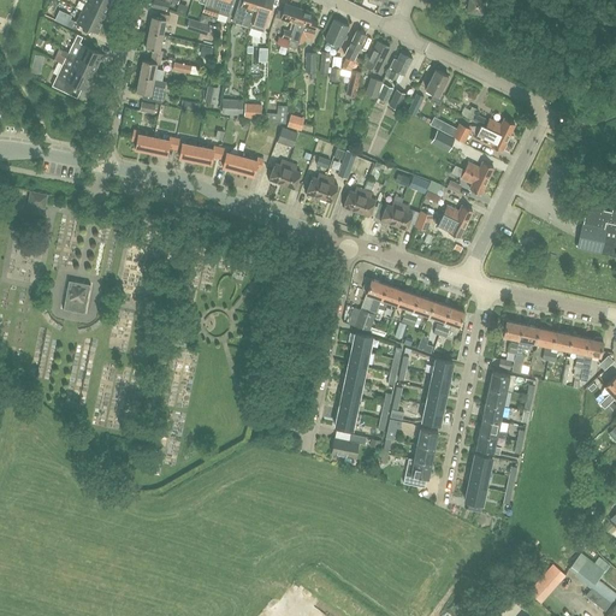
[(108,9),(90,0),(81,0),(81,1),(86,4),(82,10),(104,21),(108,9)]
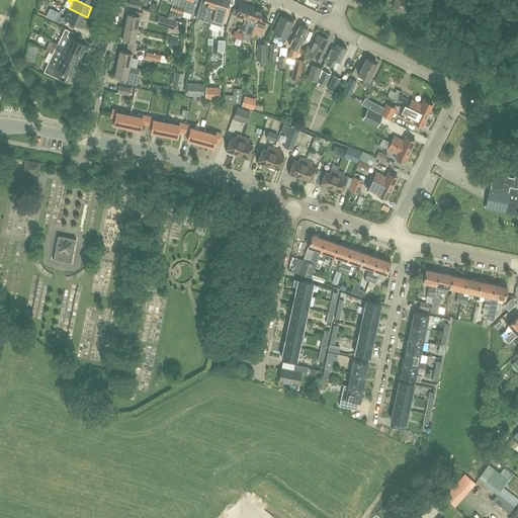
[(139,0),(139,1),(135,0),(128,0),(128,6),(141,9),(143,2),(143,1),(143,0),(139,0)]
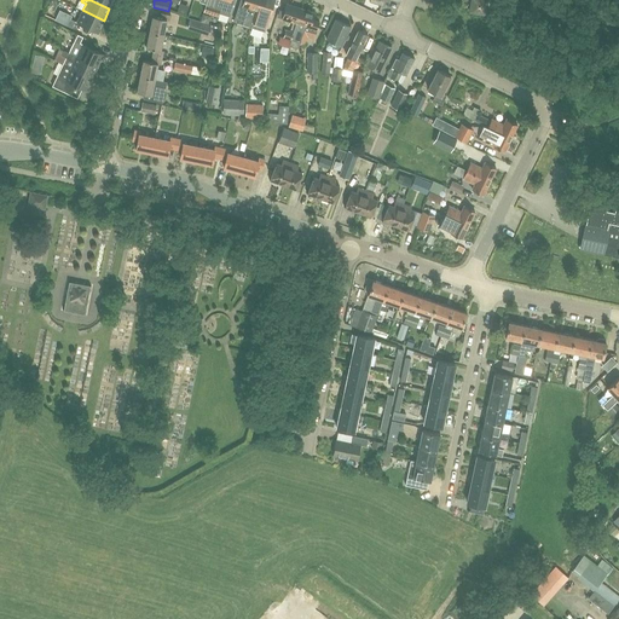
[(214,0),(214,5),(210,15),(219,17),(220,13),(230,16),(235,0),(214,0)]
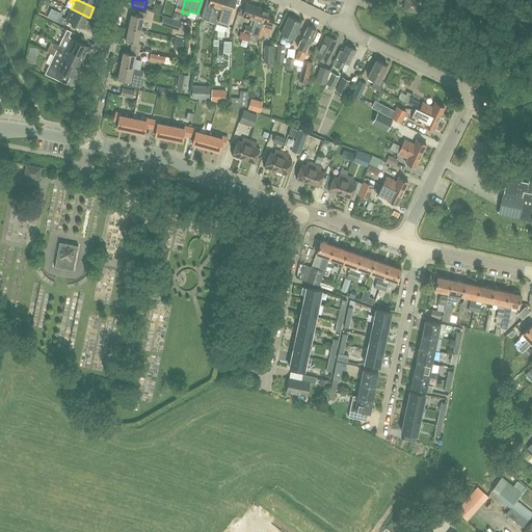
[(202,19),(215,23),(222,0),(209,0),(210,0),(209,0),(206,0),(201,17),(202,19)]
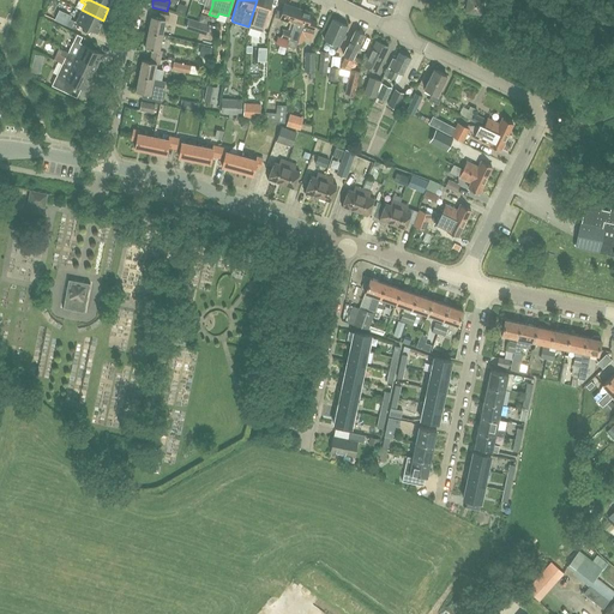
[(257,0),(248,26),(263,31),(269,14),(272,0),(257,0)]
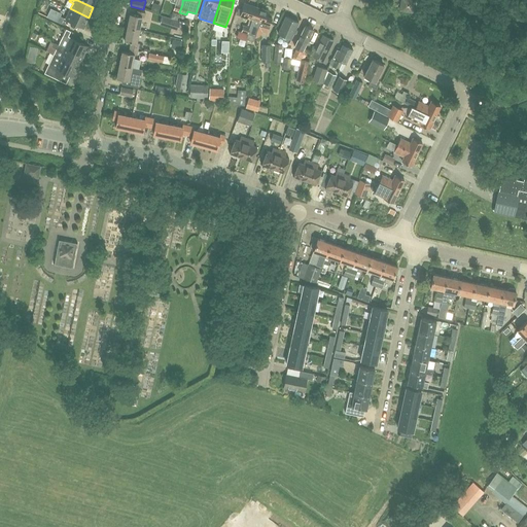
[(401,0),(400,10),(414,12),(415,0),(401,0)]
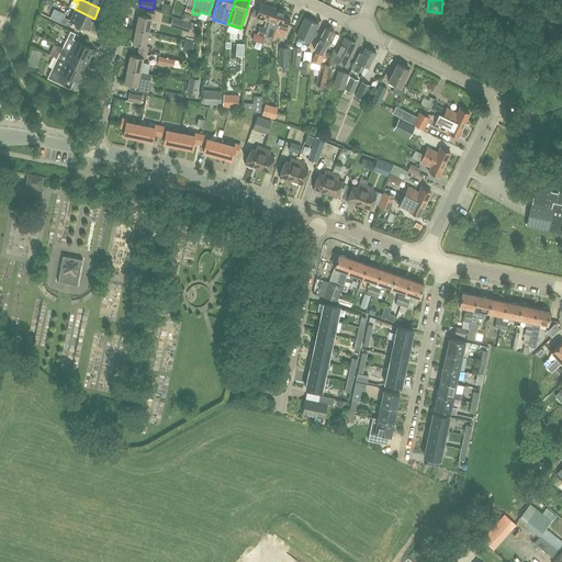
[(191,13),(194,4),(187,2),(184,11),(191,13)]
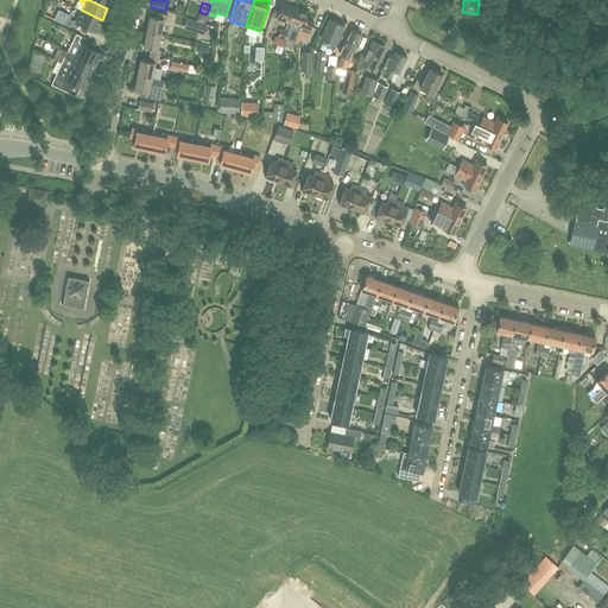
[(290,23),(295,7),(282,4),(277,18),(290,23)]
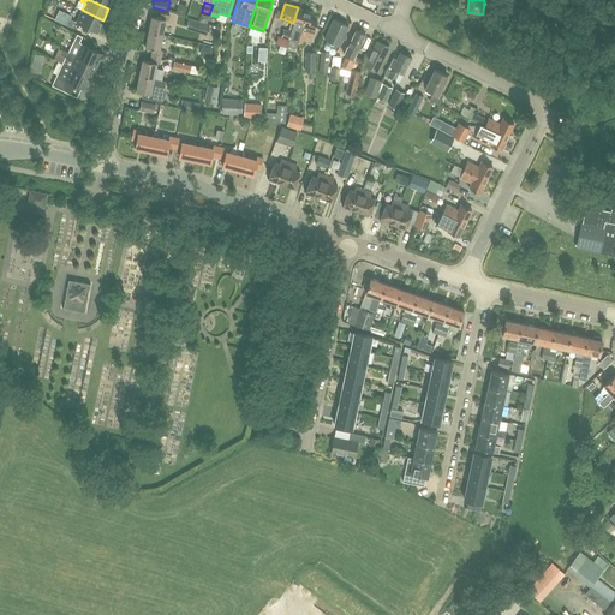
[(303,25),(315,30),(317,21),(311,18),(312,12),(298,7),(293,23),(292,31),(290,41),(287,46),(294,48),(296,47),(303,25)]
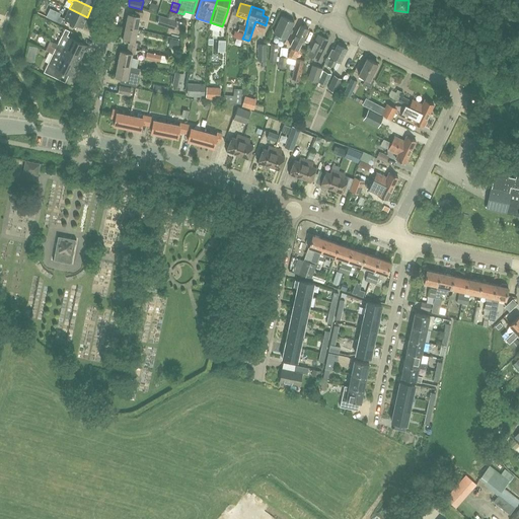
[(87,17),(69,8),(65,18),(82,26),(87,17)]
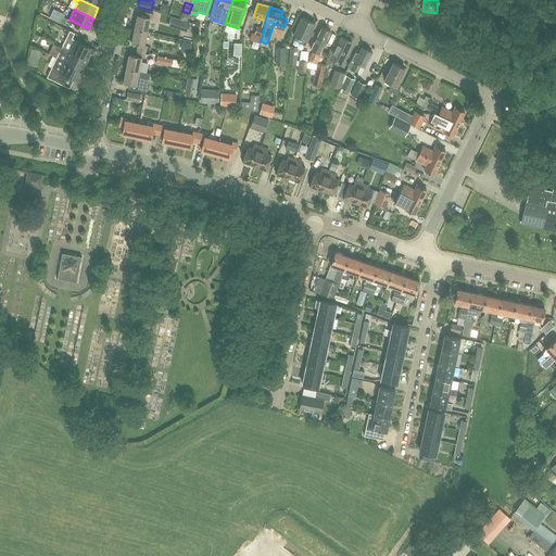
[(137,14),(134,28),(147,32),(150,17),(152,19),(153,13),(144,12),(143,16),(137,14)]
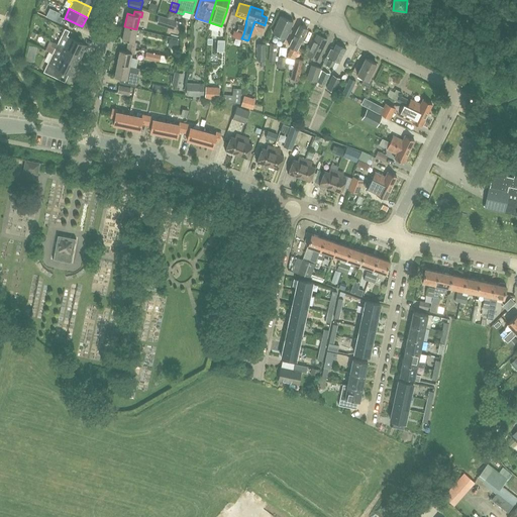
[(159,16),(157,24),(174,29),(177,22),(159,16)]
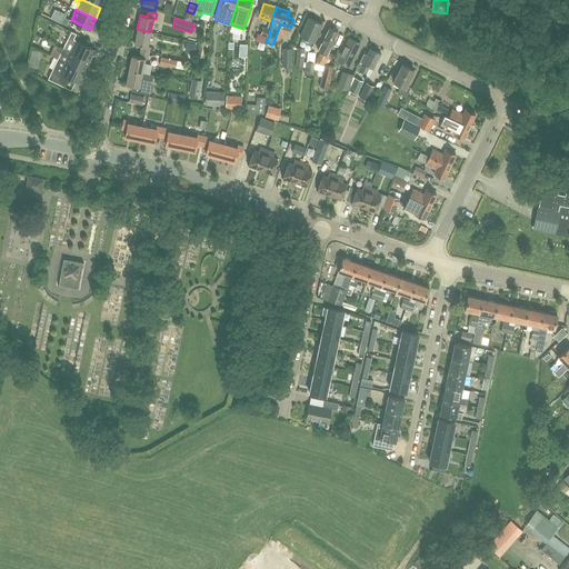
[(315,42),(318,36),(319,37),(321,32),(319,31),(322,23),(308,18),(300,36),(315,42)]
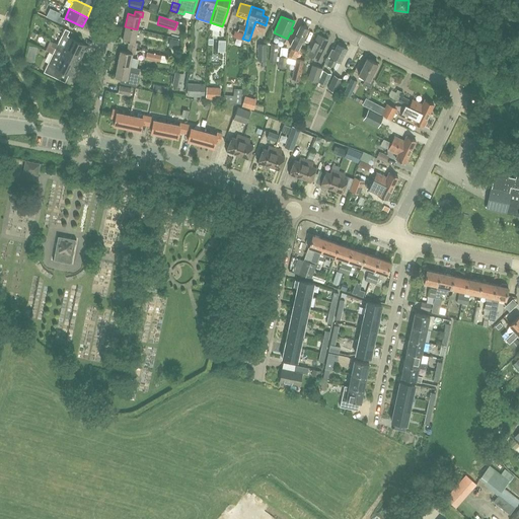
[(264,40),(269,28),(260,23),(253,34),(264,40)]
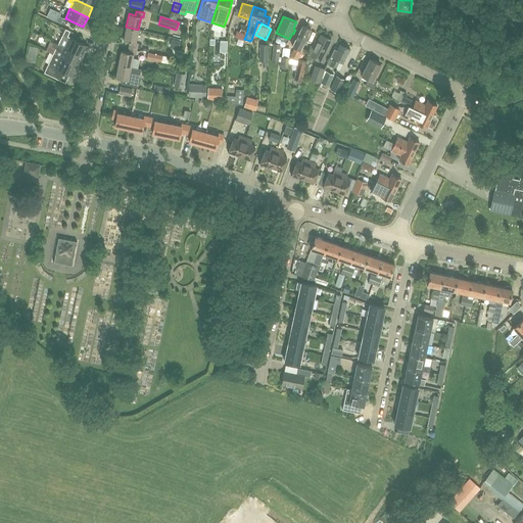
[(246,35),(248,27),(241,25),(239,32),(241,33),(246,35)]
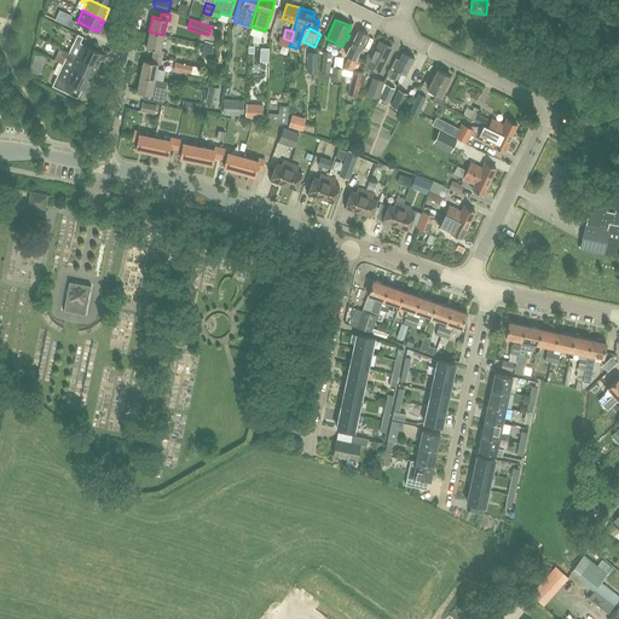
[(345,65),(351,68),(368,34),(358,29),(346,55),(350,56),(345,65)]
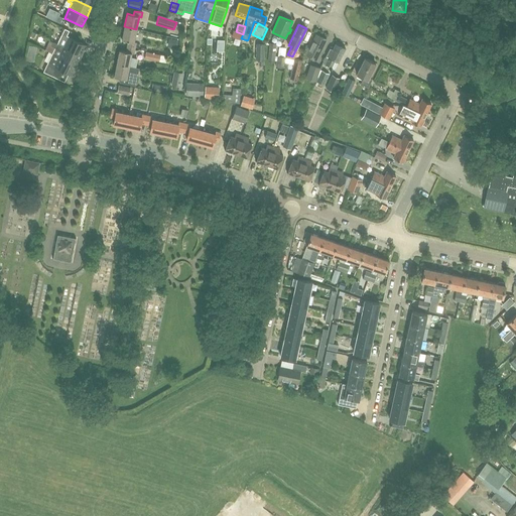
[(136,29),(124,26),(122,39),(128,40),(127,46),(135,48),(136,42),(134,41),(136,29)]
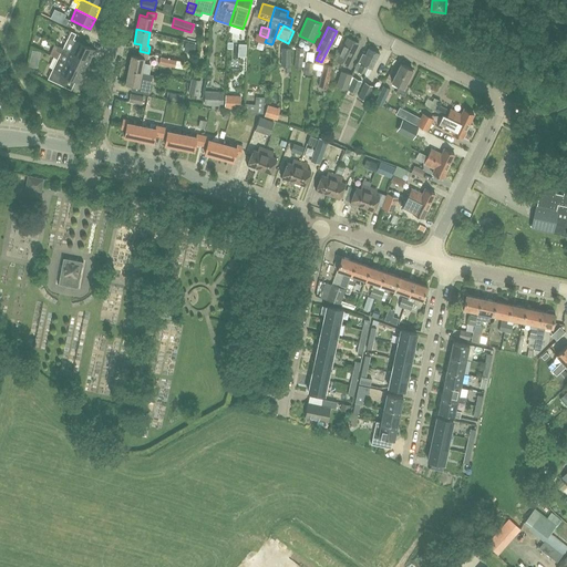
[(71,31),(63,48),(90,61),(94,49),(73,39),(75,33),(71,31)]
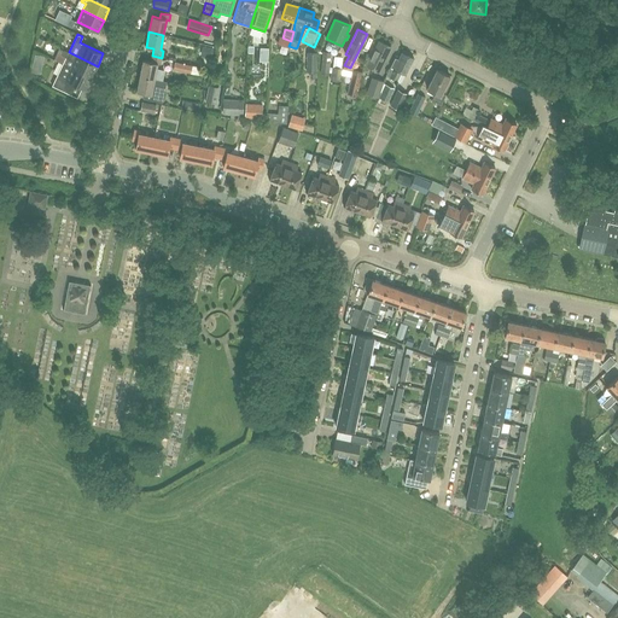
[(373,46),(369,54),(367,53),(363,64),(367,65),(379,71),(383,63),(391,46),(379,40),(375,48),(373,46)]
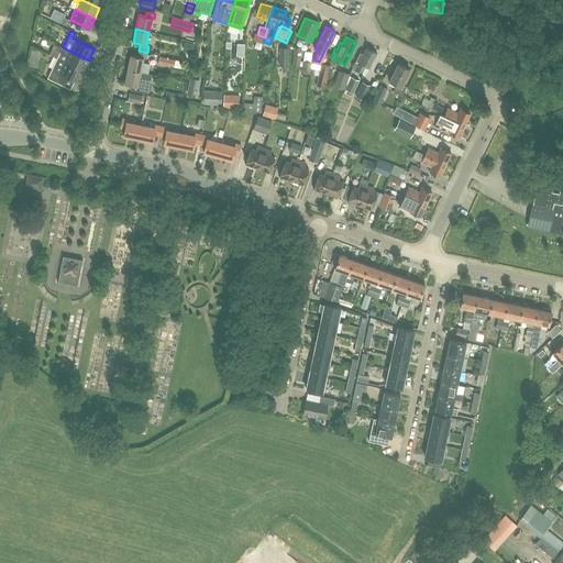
[(186,42),(184,51),(192,52),(195,44),(186,42)]
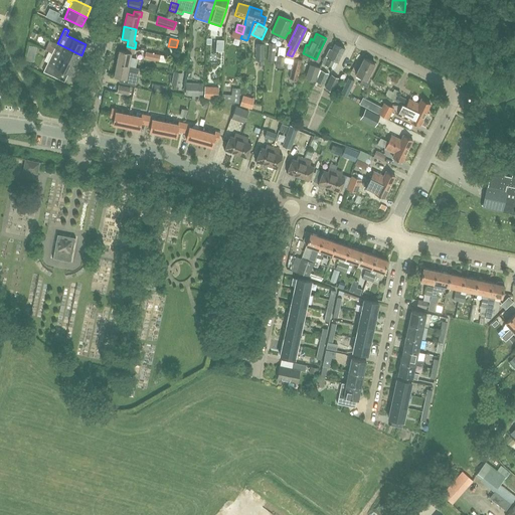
[(52,53),(76,64),(81,55),(57,43),(53,41),(51,45),(55,47),(52,53)]
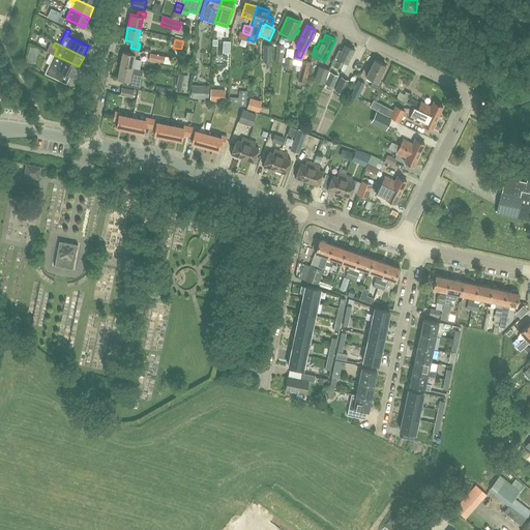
[(285,45),(277,43),(275,63),(283,64),(283,61),(285,62),(284,68),(292,69),(294,58),(285,57),(285,58),(283,57),(285,45)]
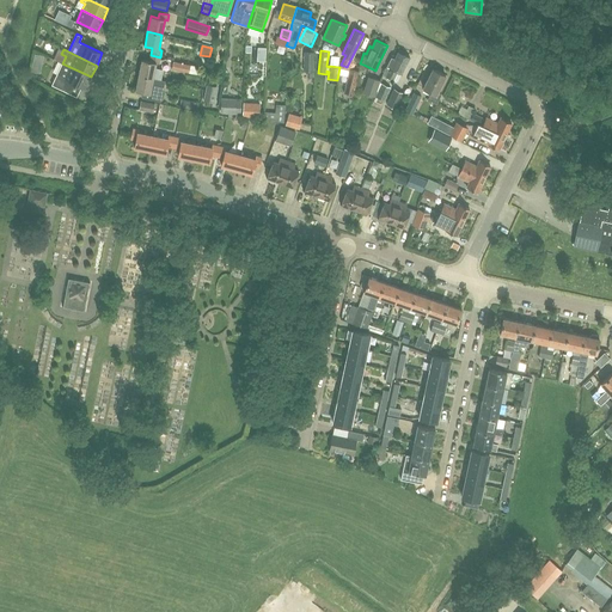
[(304,71),(307,71),(307,77),(313,77),(313,72),(314,72),(314,51),(304,51),(304,71)]
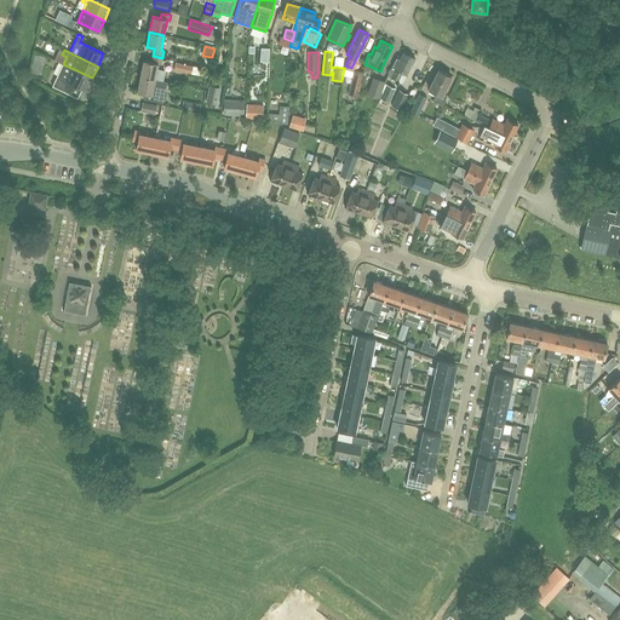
[(403,52),(400,59),(396,58),(388,75),(397,80),(402,72),(407,74),(415,58),(403,52)]
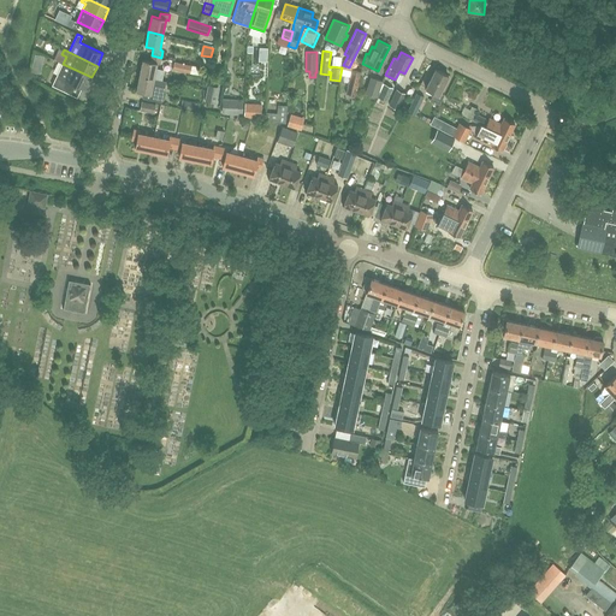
[(142,60),(140,76),(161,81),(163,70),(157,69),(158,64),(160,64),(161,58),(152,55),(150,61),(142,60)]
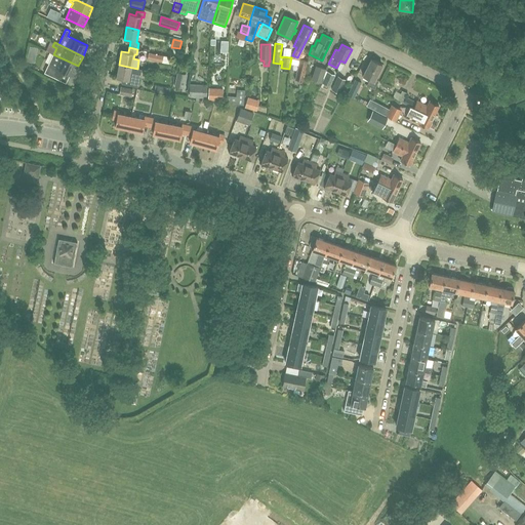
[(147,59),(162,63),(162,61),(166,62),(167,55),(163,54),(163,55),(149,52),(147,59)]
